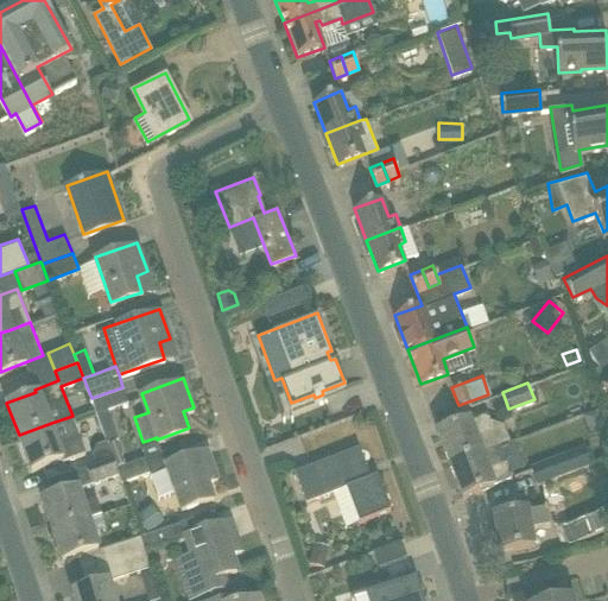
[(127,400),(122,387),(92,398),(95,411),(127,400)]
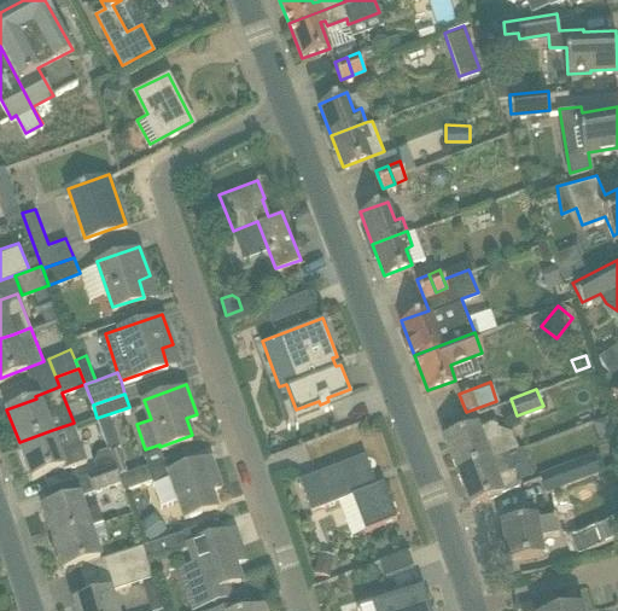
[(496,434),(501,432),(495,417),(444,436),(456,469),(488,458),(503,452),(496,434)]
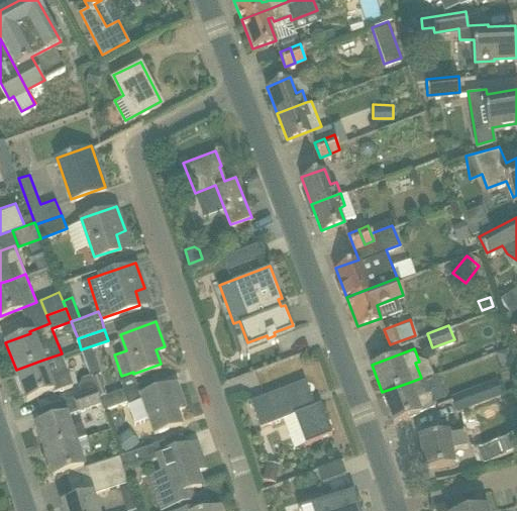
[(53,391),(73,384),(62,353),(43,360),(16,370),(26,398),(52,389),(53,391)]
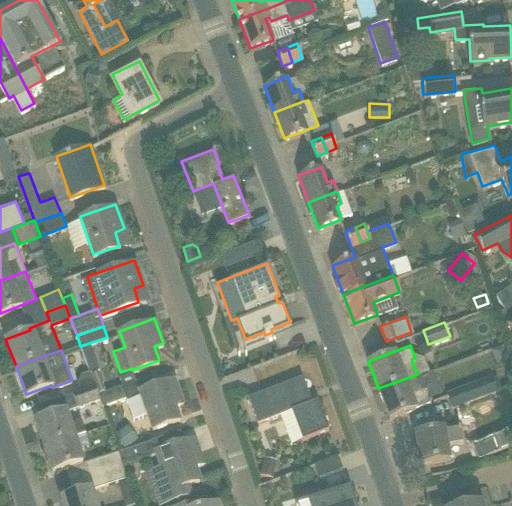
[(105,389),(98,369),(90,372),(94,383),(97,391),(105,389)]
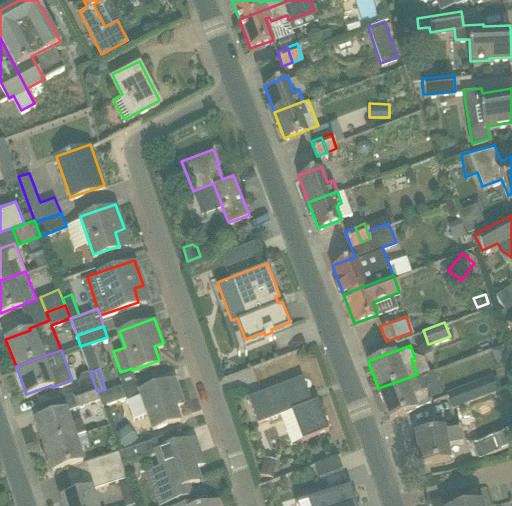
[(102,404),(126,395),(140,390),(140,388),(152,384),(148,374),(121,383),(105,389),(97,391),(99,397),(102,404)]
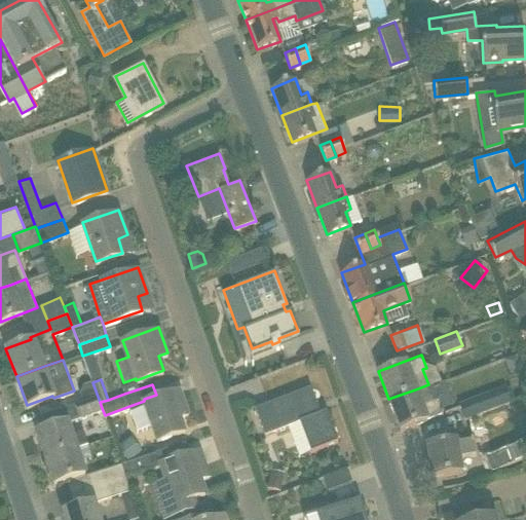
[(299,419),(310,449),(338,439),(326,408),(321,410),(310,384),(255,406),(265,433),(299,419)]
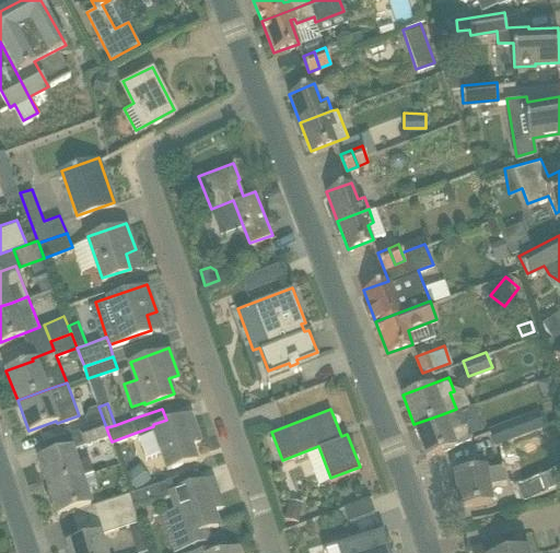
[(424,456),(471,439),(466,424),(463,426),(456,409),(442,414),(413,424),(424,456)]
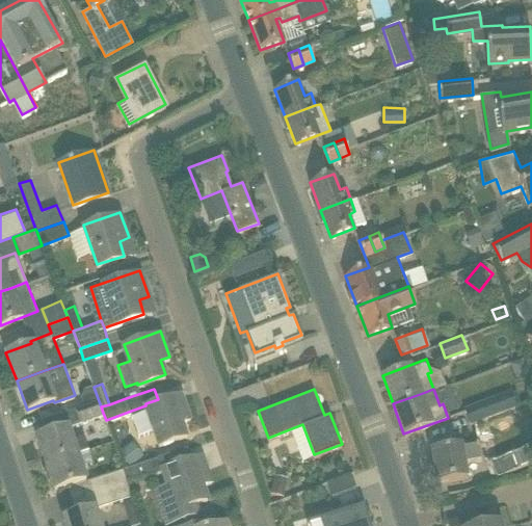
[(517,403),(511,389),(464,405),(470,421),(517,403)]
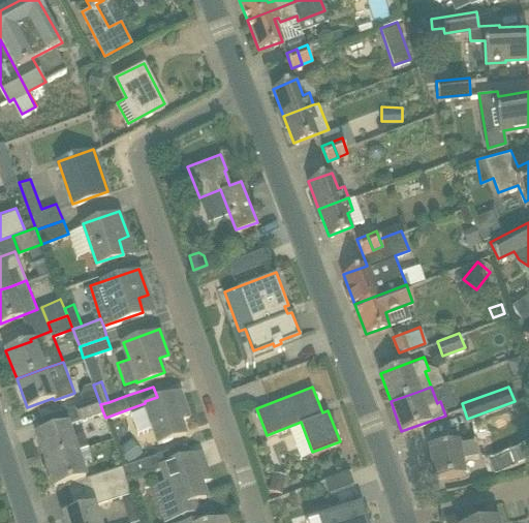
[(145,403),(158,441),(185,432),(181,418),(189,414),(181,389),(157,397),(145,401),(145,403)]
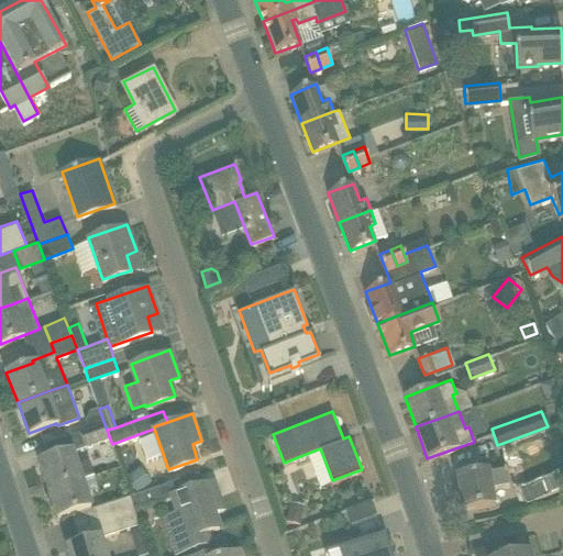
[(103,421),(79,430),(85,444),(109,436),(107,430),(103,421)]
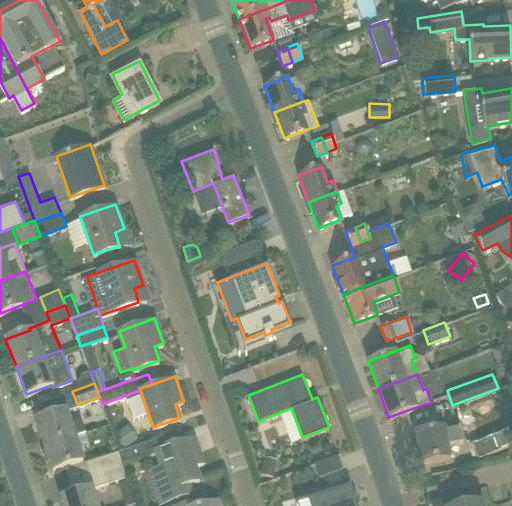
[(35,419),(44,444),(84,431),(85,430),(81,417),(70,421),(65,408),(35,419)]
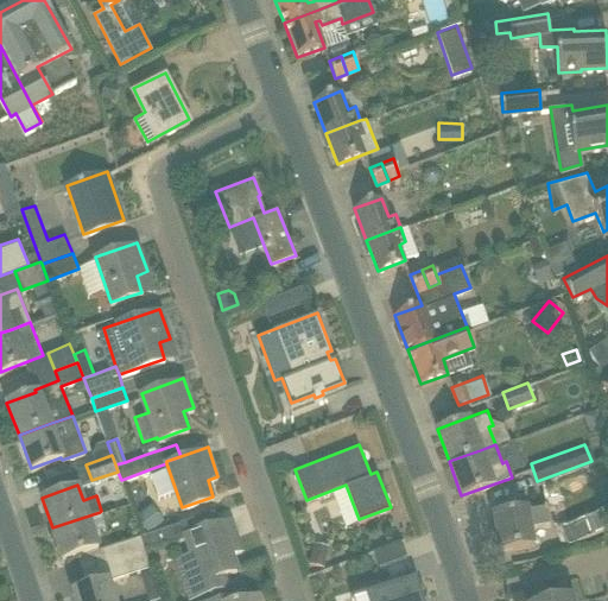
[(544,505),(492,513),(498,549),(531,544),(527,525),(548,522),(544,505)]
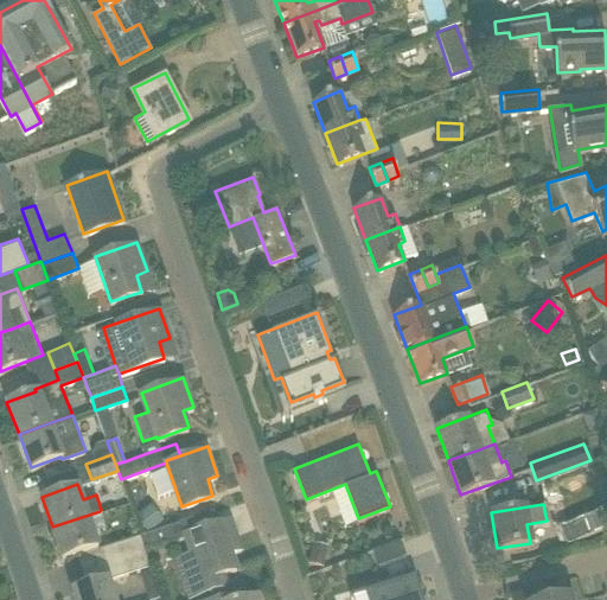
[(100,511),(52,527),(63,557),(98,546),(94,530),(106,527),(100,511)]
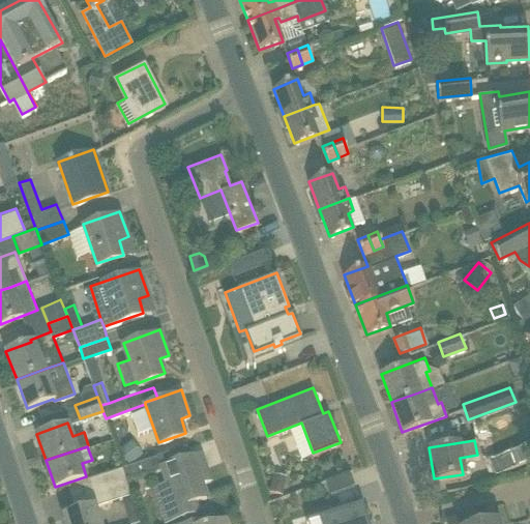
[(495,472),(518,463),(511,448),(490,458),(495,472)]
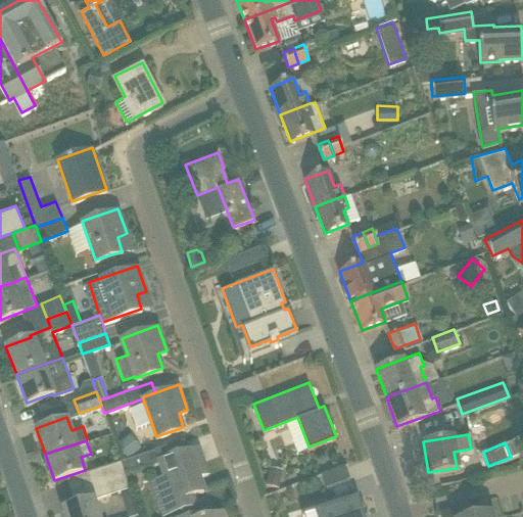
[(199,445),(162,458),(179,507),(194,502),(191,492),(203,488),(198,474),(207,471),(199,445)]
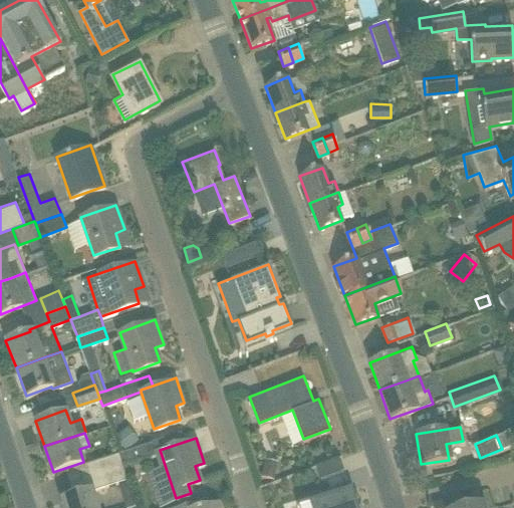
[(153,440),(118,451),(122,464),(157,453),(153,440)]
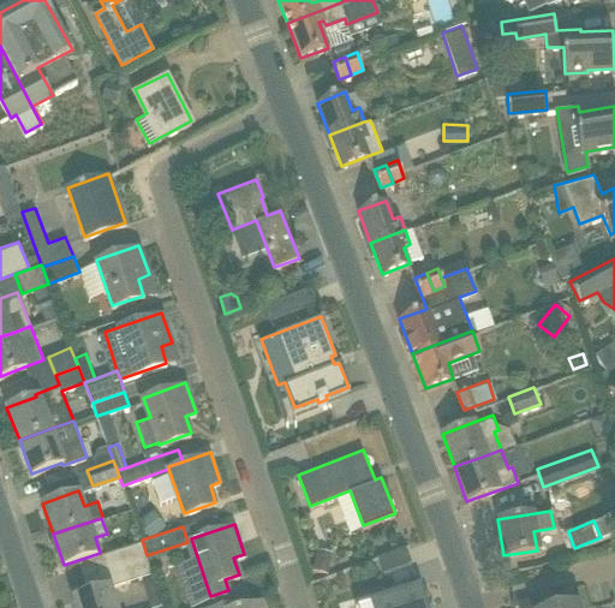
[(105,552),(109,567),(147,555),(142,540),(105,552)]
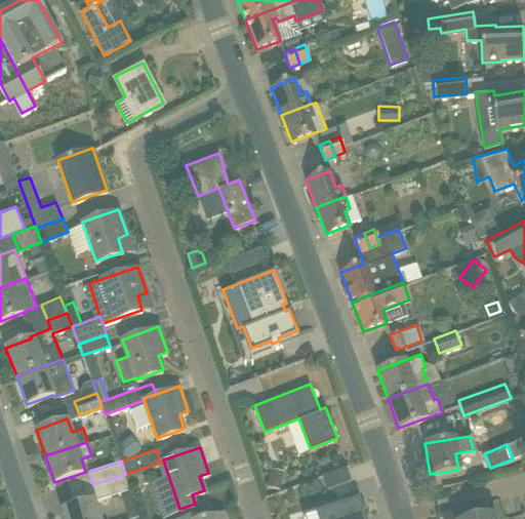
[(346,463),(320,473),(326,487),(352,477),(346,463)]
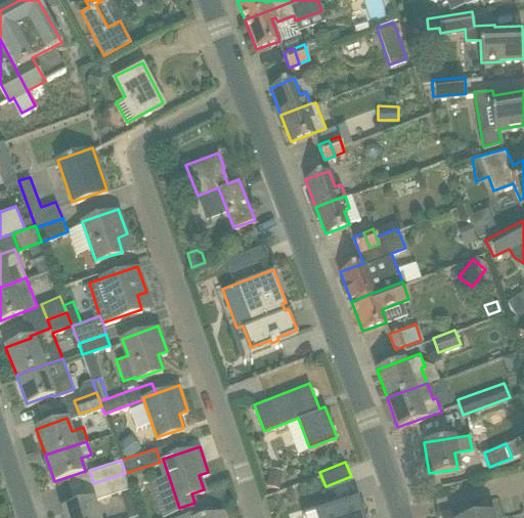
[(125,473),(93,483),(97,498),(130,486),(125,473)]
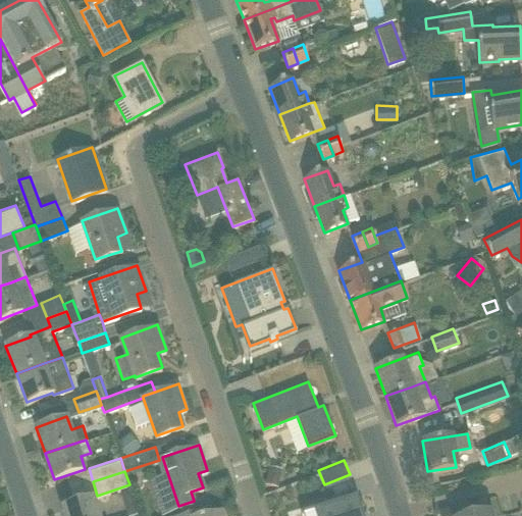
[(361,515),(355,496),(303,512),(304,515),(361,515)]
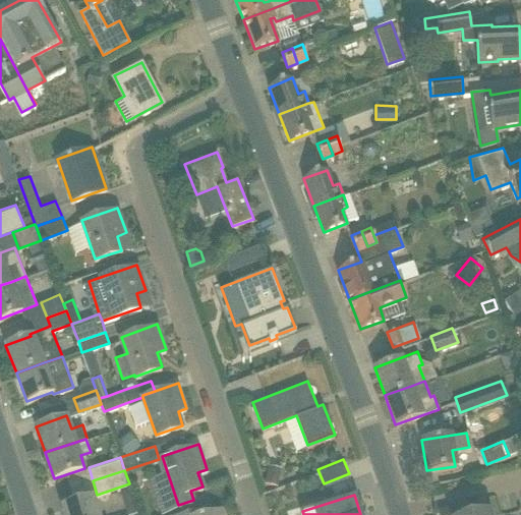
[(62,505),(64,514),(99,514),(94,496),(62,505)]
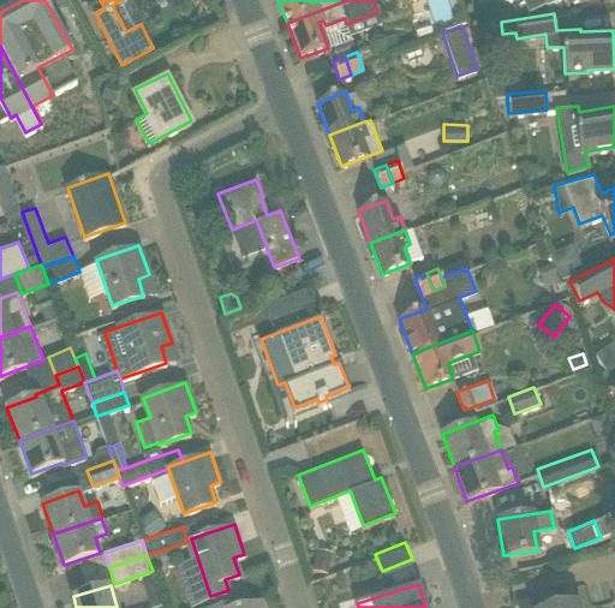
[(580,607),(579,598),(556,604),(553,590),(518,600),(519,607),(580,607)]
